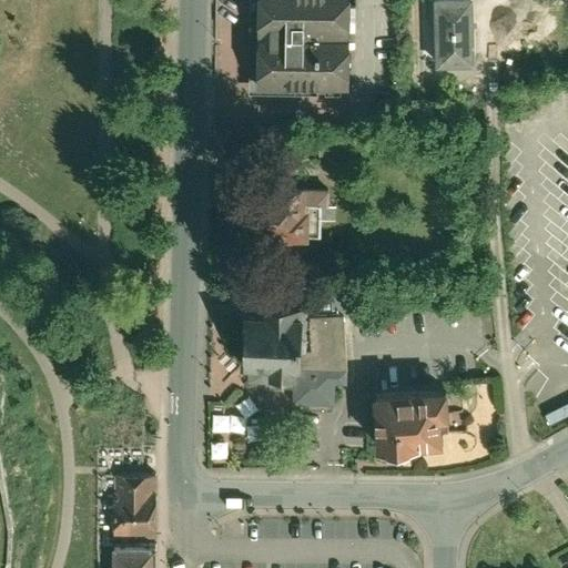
[(249,0),(249,91),(345,92),(345,0),(249,0)]
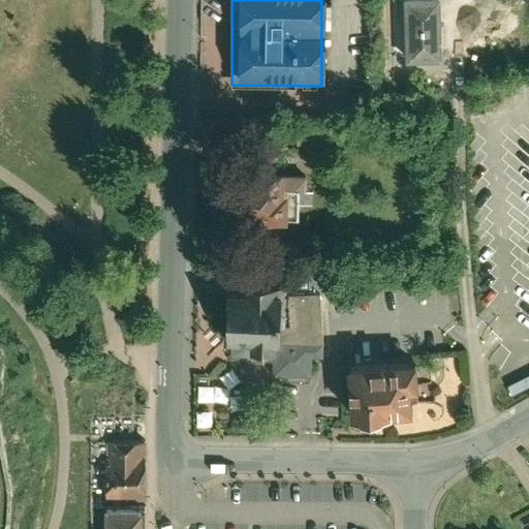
[(402,0),(402,58),(439,59),(439,0),(402,0)]
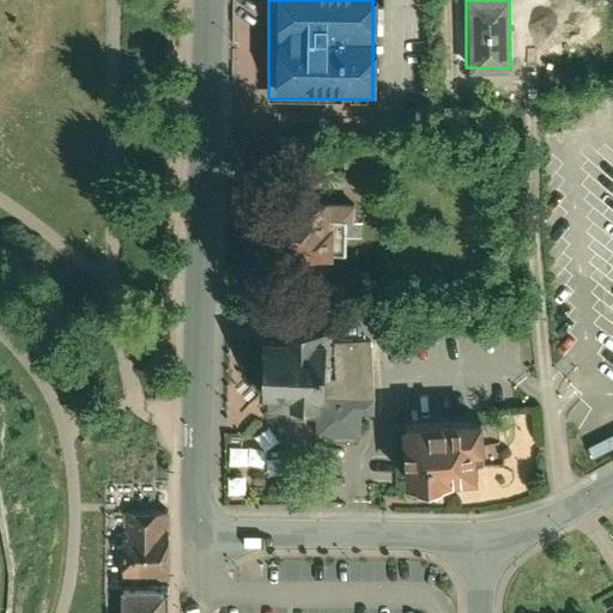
[(331,195),(292,193),(289,258),(343,260),(344,241),(360,241),(362,223),(352,223),(353,200),(331,199),(331,195)]
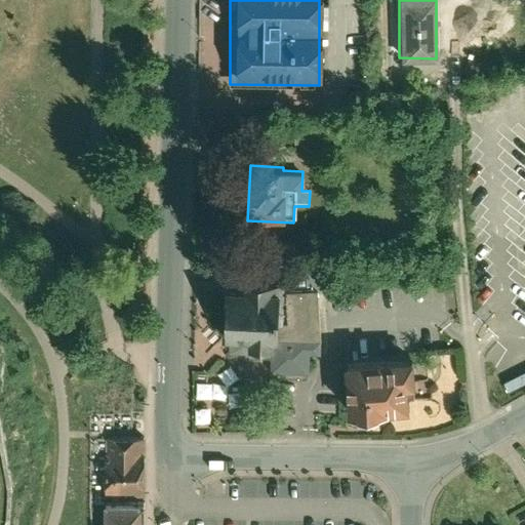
[(225,288),(224,358),(245,358),(245,364),(268,364),(268,377),(295,377),(308,377),(308,359),(317,359),(318,294),(332,294),(333,255),(306,254),(305,280),(281,279),(281,282),(237,282),(236,288),(225,288)]
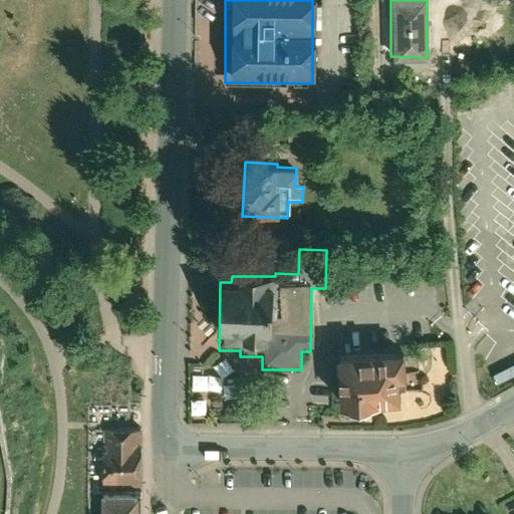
[(339,352),(342,406),(405,402),(404,376),(409,376),(408,348),(339,352)]
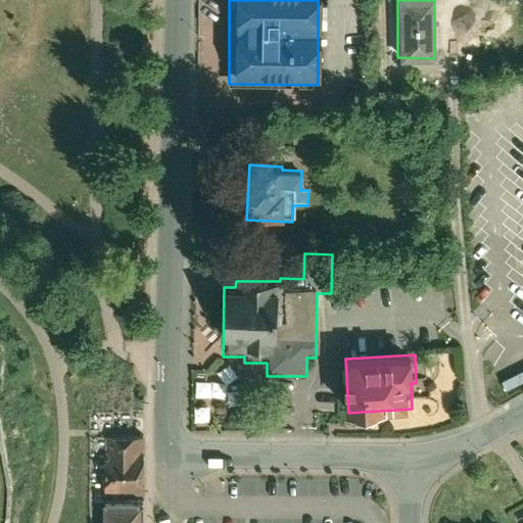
[(142,493),(142,437),(102,437),(102,493),(142,493)]
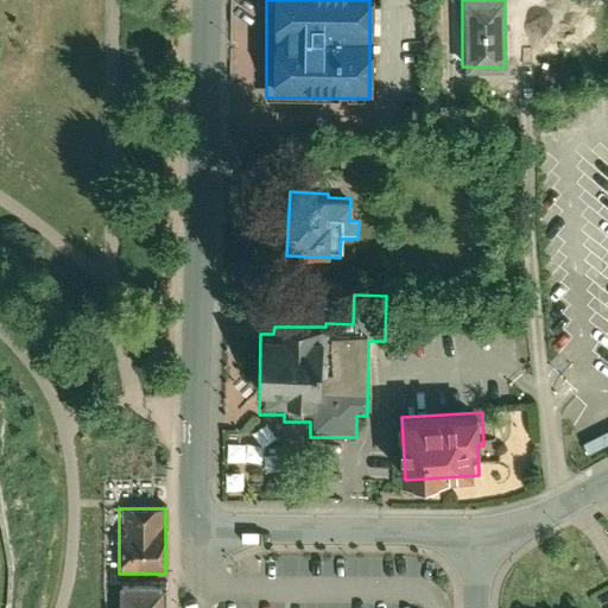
[(164,607),(164,584),(116,584),(116,588),(101,589),(101,607),(164,607)]
